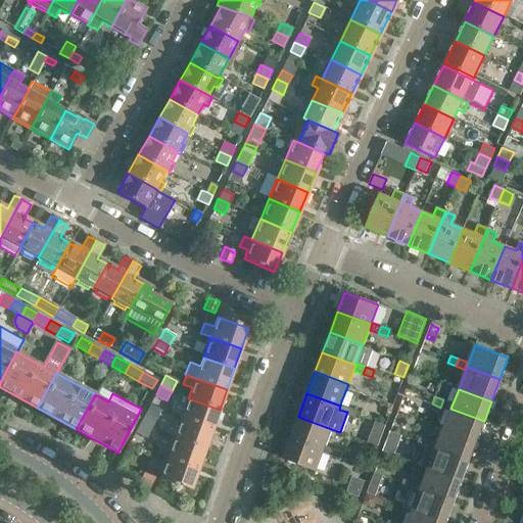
[(188,398),(181,419),(212,429),(220,410),(188,398)]
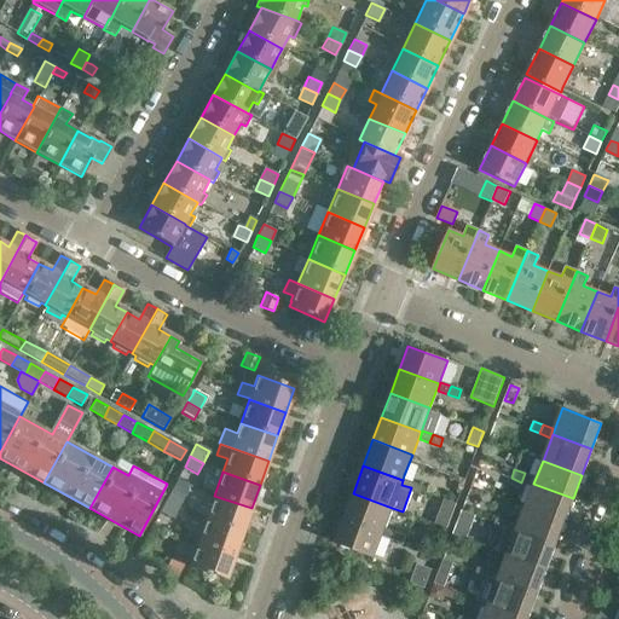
[(534,478),(525,473),(521,482),(532,486),(534,478)]
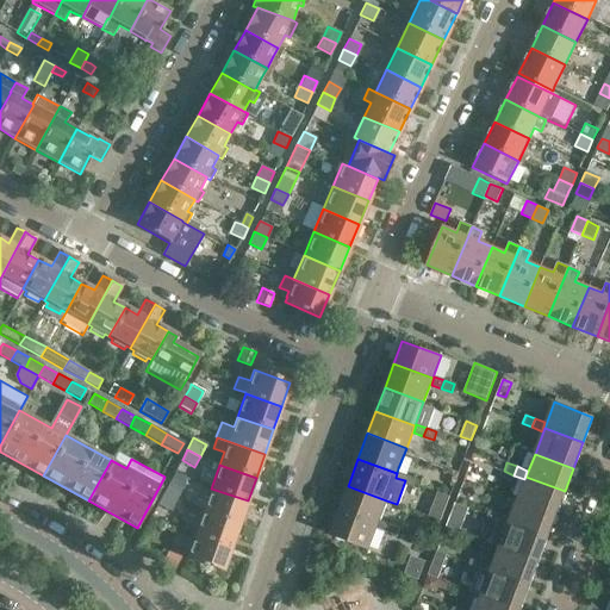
[(405,480),(409,472),(398,468),(397,473),(396,478),(405,480)]
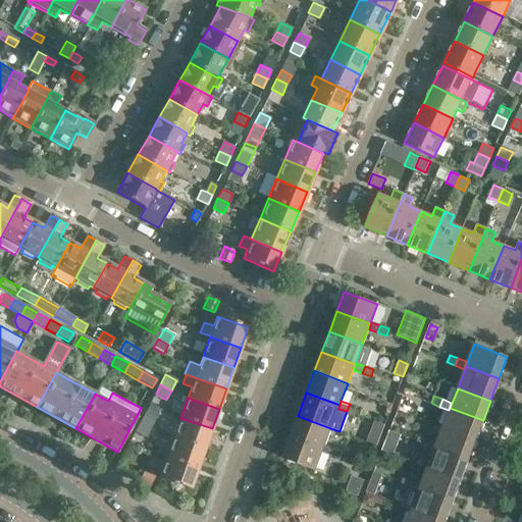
[(358,407),(350,404),(347,411),(355,414),(358,407)]
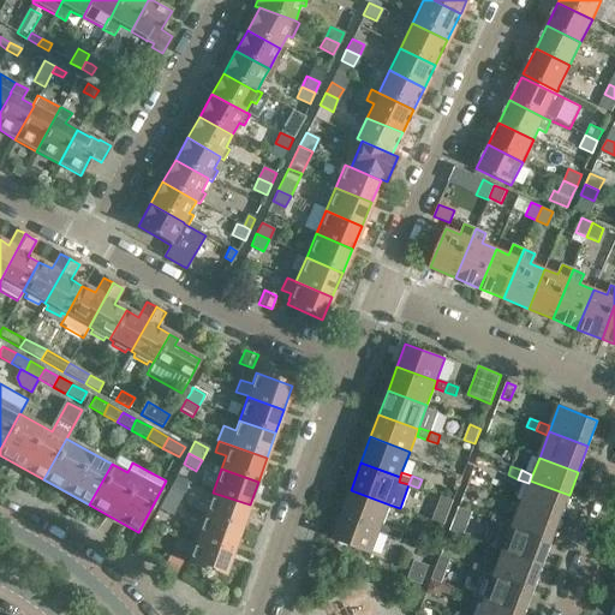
[(530,481),(521,503),(560,519),(569,495),(530,481)]
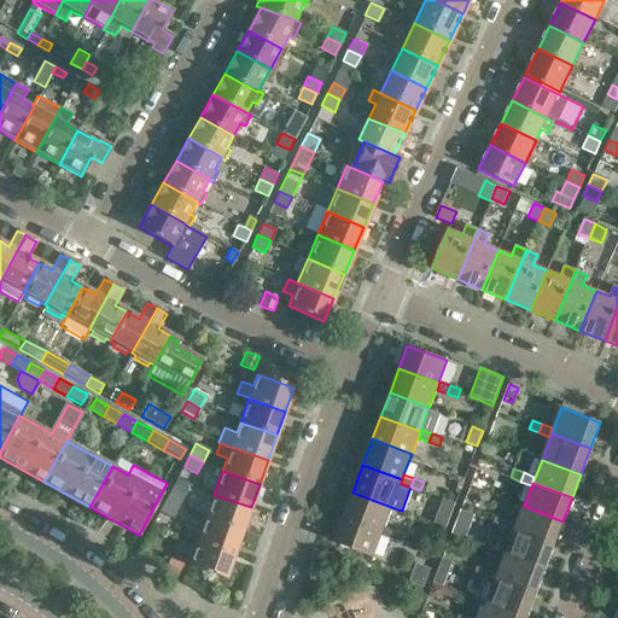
[(172,488),(167,497),(180,505),(185,495),(172,488)]
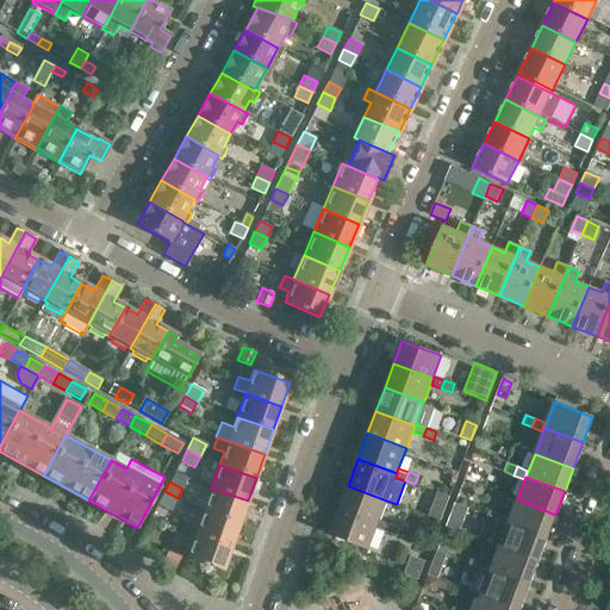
[(348,486),(337,514),(377,528),(386,500),(348,486)]
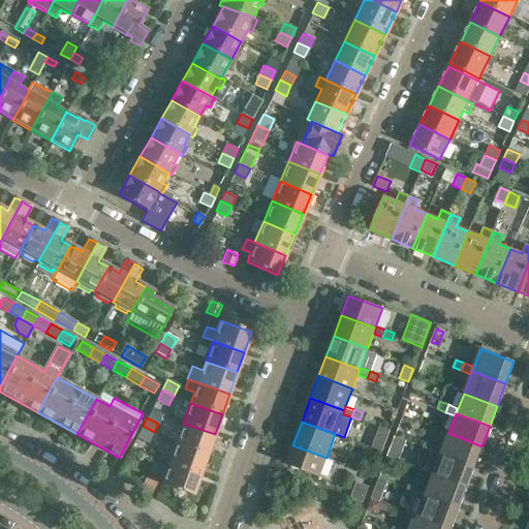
[(183,424),(177,443),(208,455),(215,434),(183,424)]
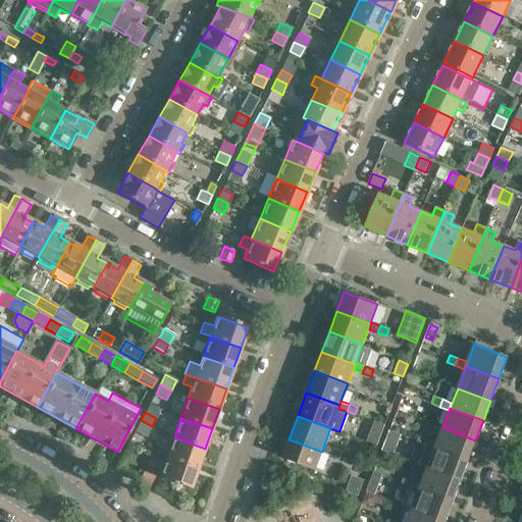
[(141,420),(133,434),(144,440),(152,426),(141,420)]
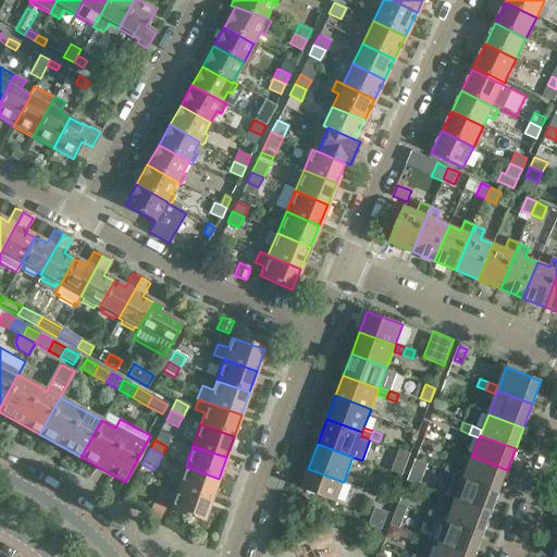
[(391,472),(403,477),(410,455),(399,450),(391,472)]
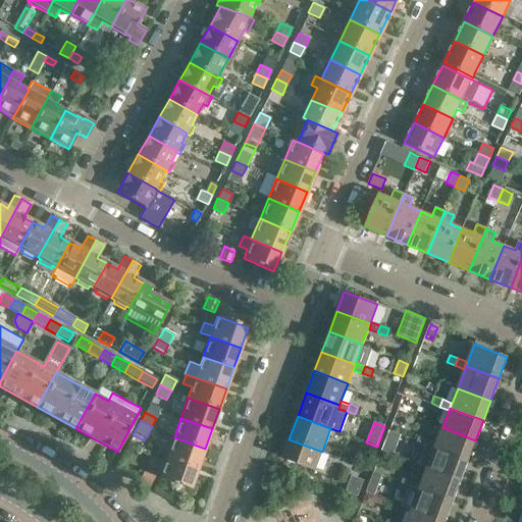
[(442,427),(434,449),(468,461),(475,440),(442,427)]
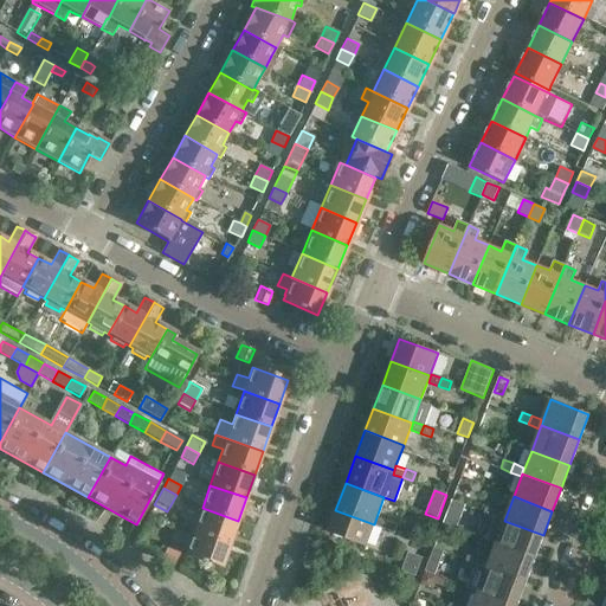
[(464,505),(451,501),(443,524),(456,529),(464,505)]
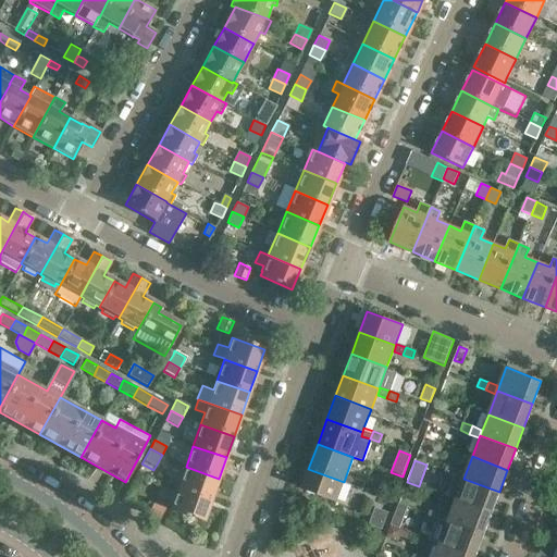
[(186,467),(177,489),(211,500),(219,479),(186,467)]
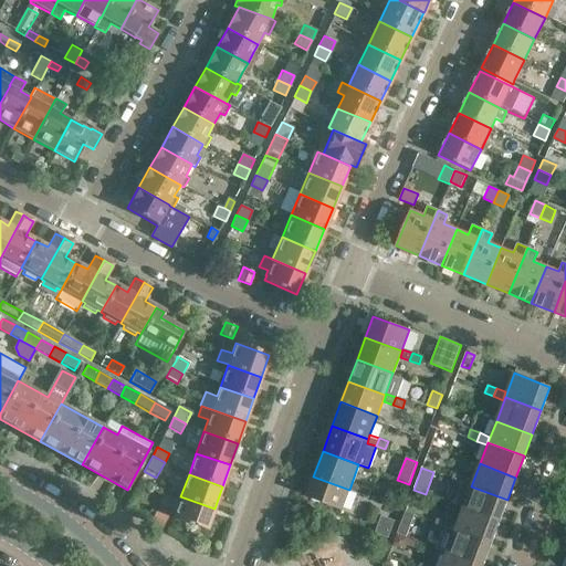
[(463,478),(453,474),(451,482),(460,485),(463,478)]
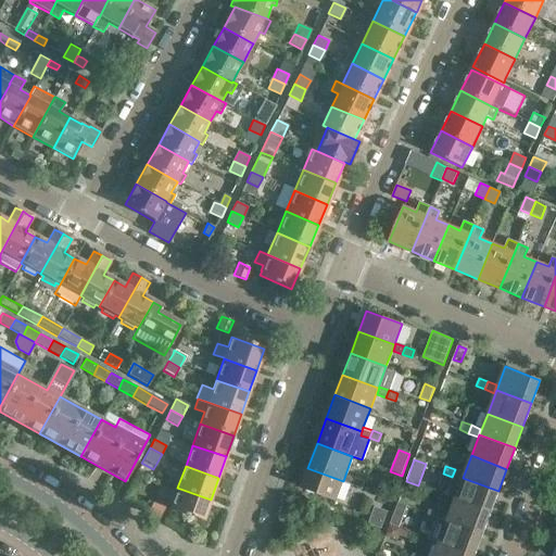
[(343,481),(307,468),(300,488),(336,502),(343,481)]
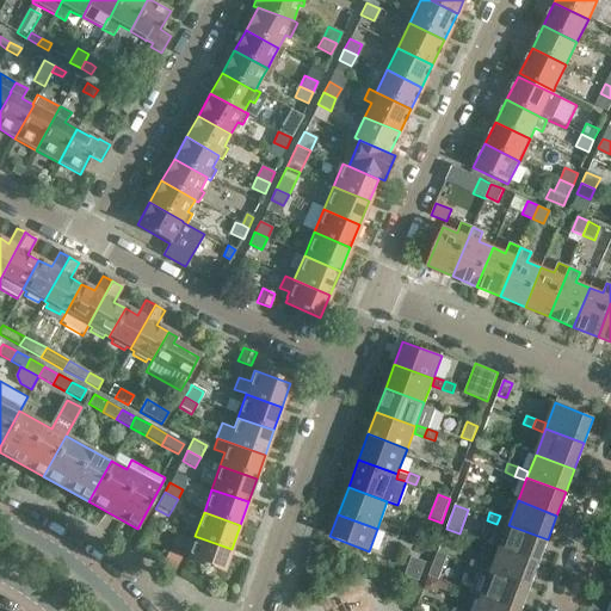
[(510,519),(500,516),(497,524),(506,529),(510,519)]
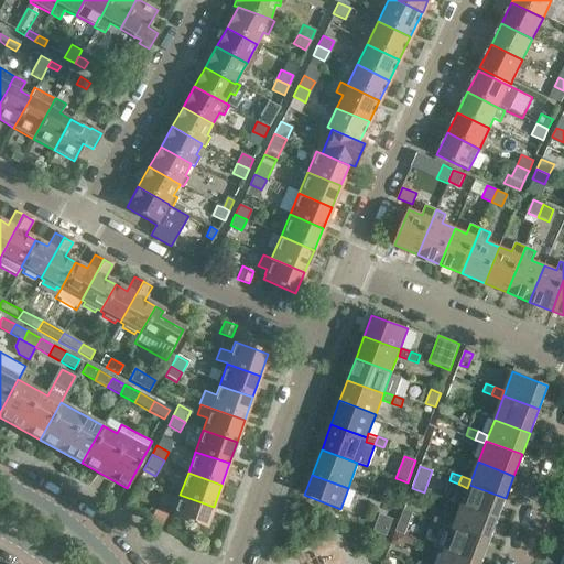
[(360,485),(351,481),(349,489),(358,492),(360,485)]
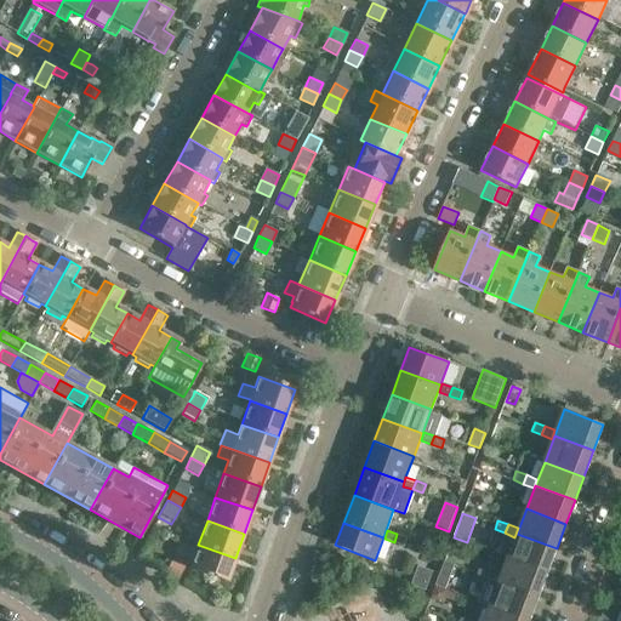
[(406,537),(397,534),(394,542),(404,546),(406,537)]
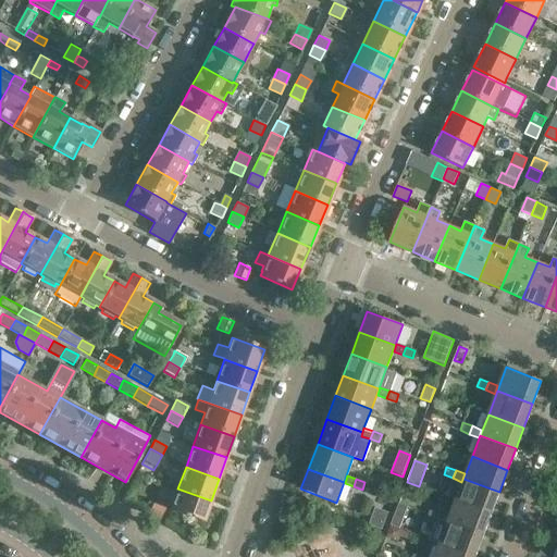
[(463,479),(455,502),(491,515),(499,492),(463,479)]
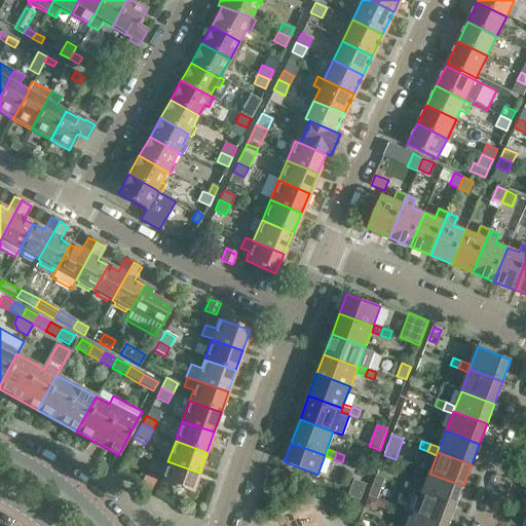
[(167,461),(160,482),(191,493),(199,473),(167,461)]
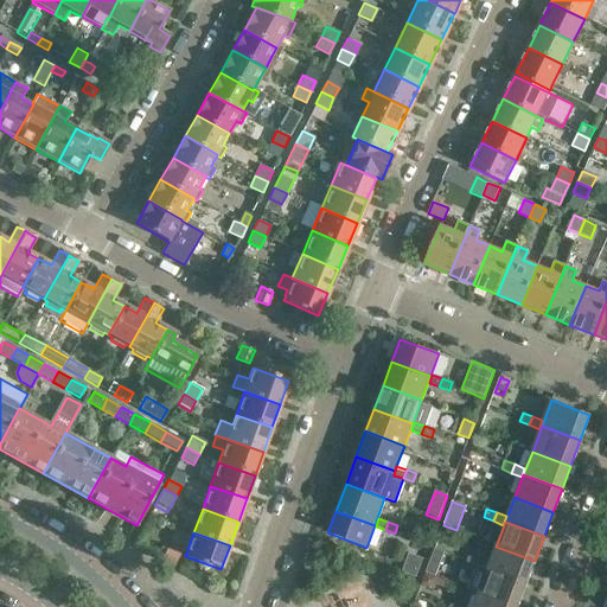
[(496,547),(487,569),(526,583),(535,561),(496,547)]
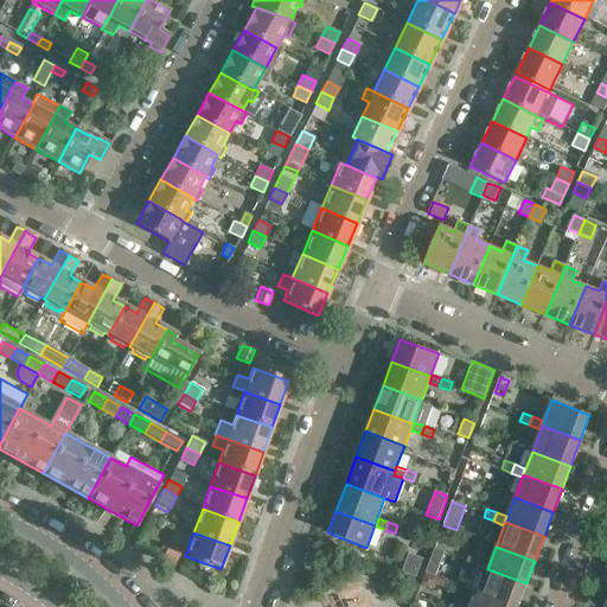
[(166,548),(160,558),(173,566),(179,555),(166,548)]
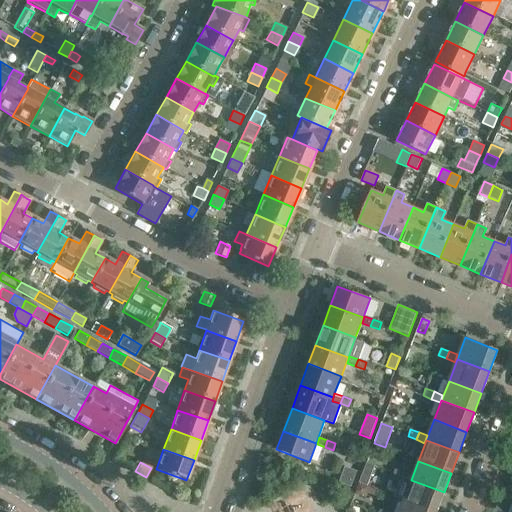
[(355,471),(344,467),(339,482),(350,487),(355,471)]
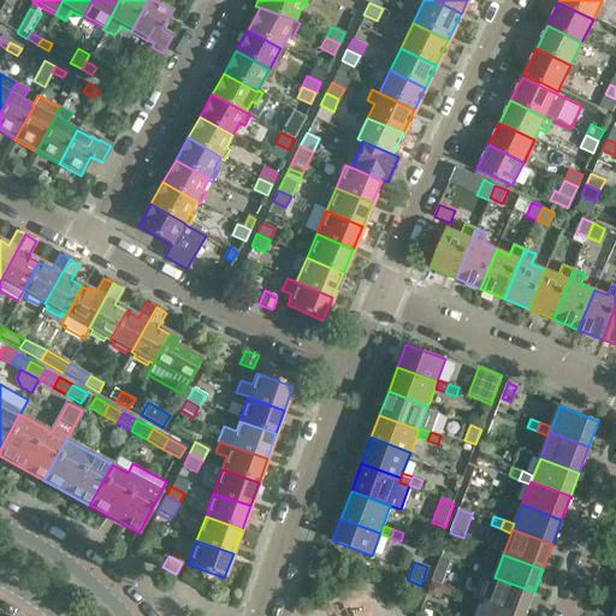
[(472,574),(483,578),(485,568),(475,564),(472,574)]
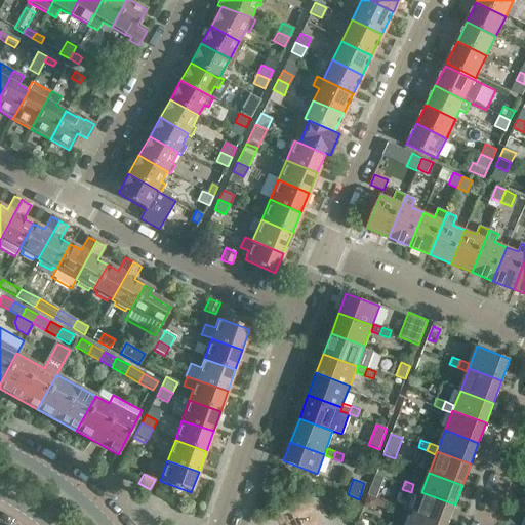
[(422,488),(413,484),(411,492),(419,495),(422,488)]
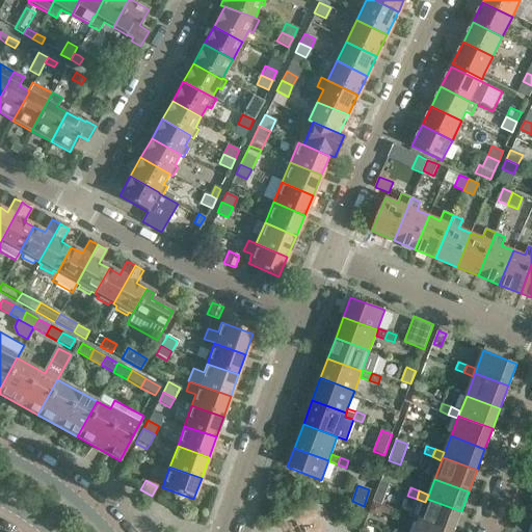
[(382,504),(387,495),(378,491),(374,501),(382,504)]
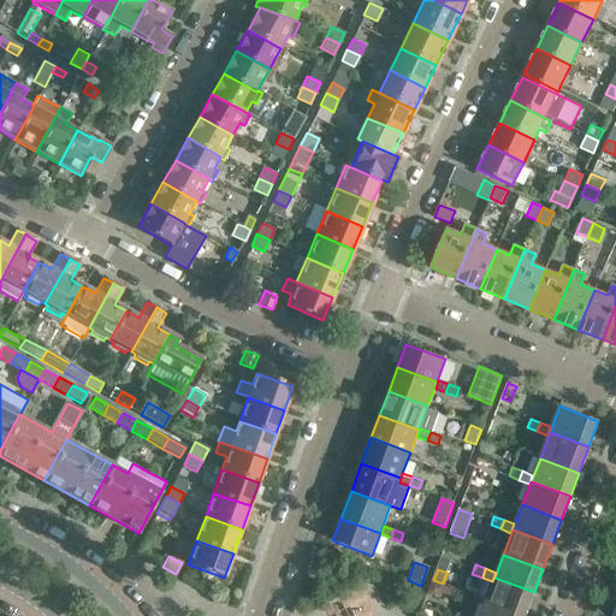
[(495,578),(486,600),(526,615),(534,592),(495,578)]
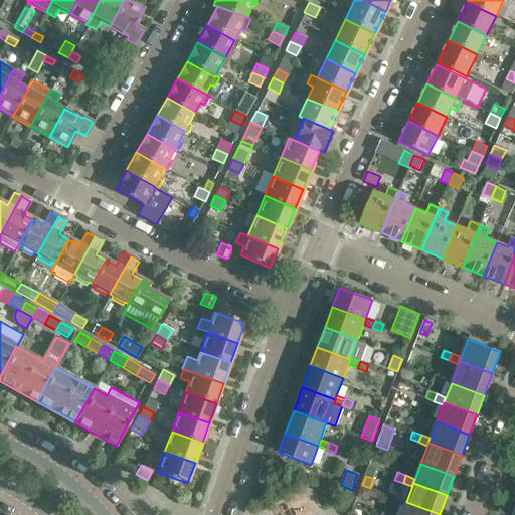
[(372,489),(362,485),(358,495),(368,499),(372,489)]
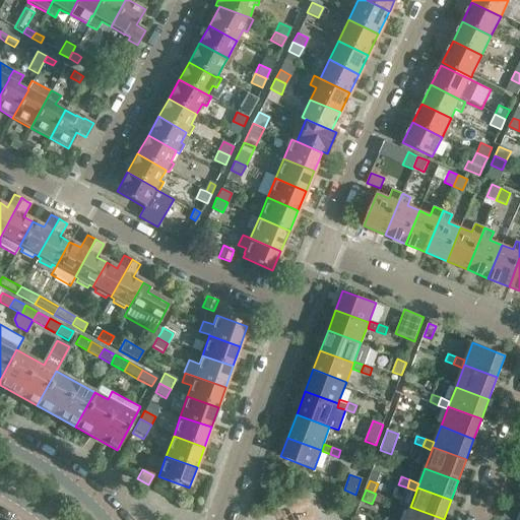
[(410,507),(405,519),(443,519),(444,519),(410,507)]
